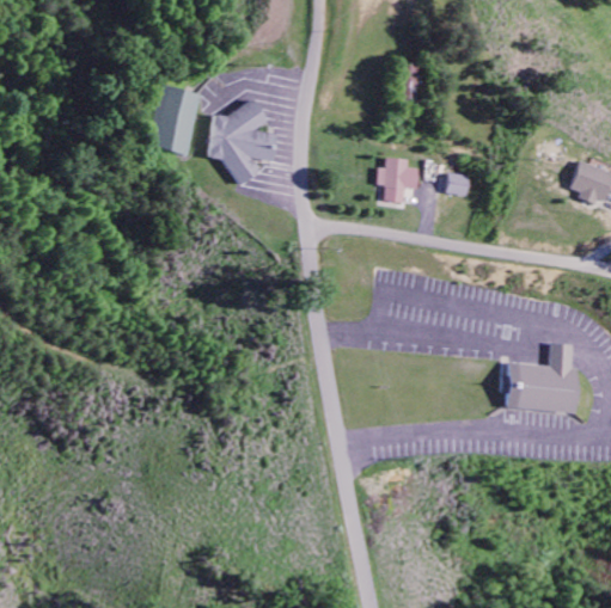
[(197,93),(158,84),(144,145),(182,154),(197,93)]
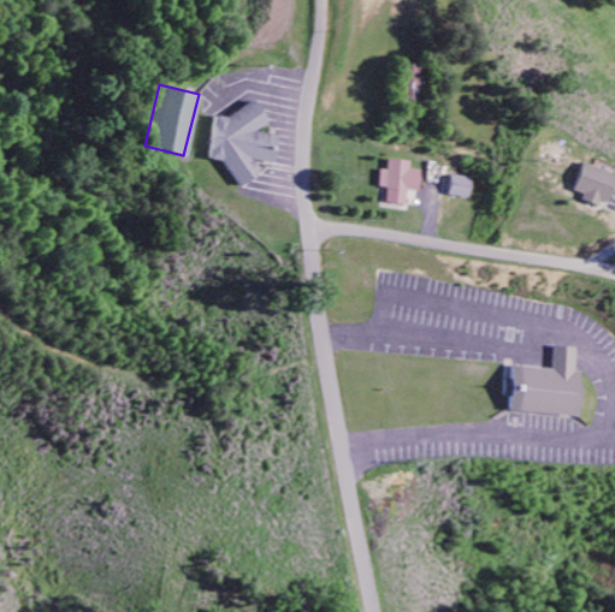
[(277,134),(254,130),(270,122),(256,100),(226,116),(218,114),(213,118),(208,158),(222,160),(236,185),(260,172),(253,160),(273,162),(277,134)]
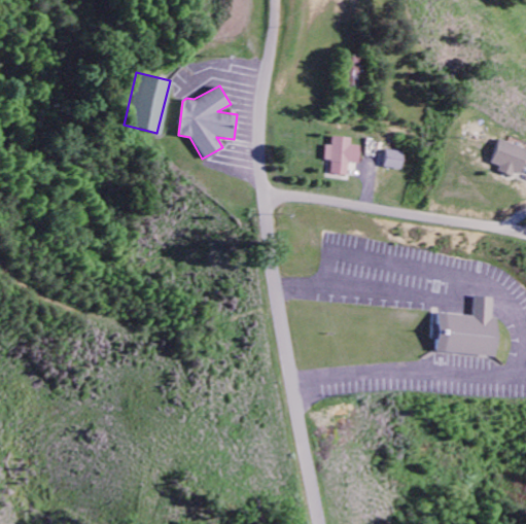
[(348,174),(349,162),(359,163),(361,144),(351,143),(352,137),(332,135),(331,144),(325,144),(324,159),(331,159),(329,172),(348,174)]
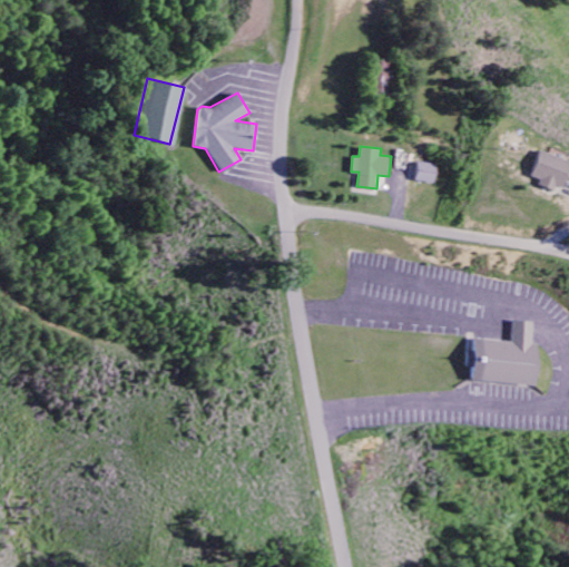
[(565,189),(568,172),(568,157),(539,150),(532,176),(540,178),(539,184),(565,189)]
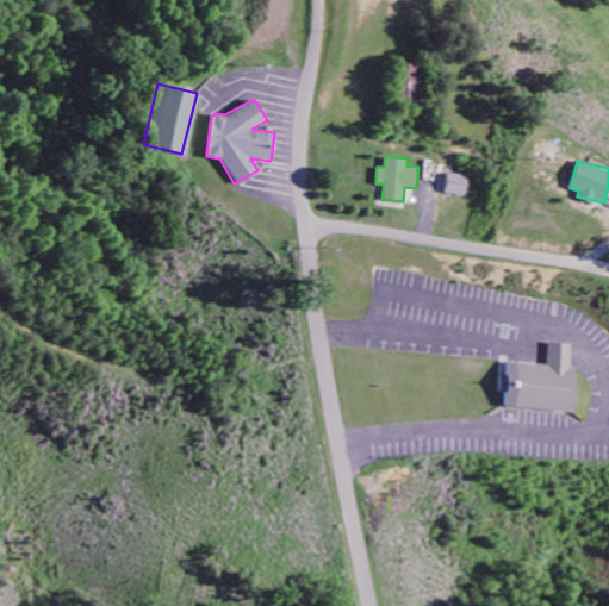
[(448,192),(468,194),(471,174),(451,173),(448,192)]
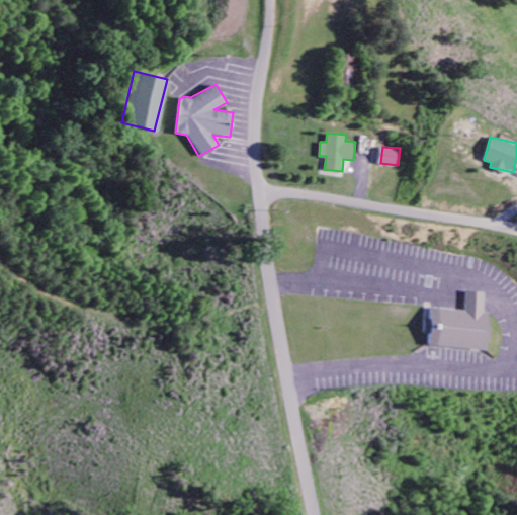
[(486,348),(488,312),(484,311),(485,290),(465,289),(464,309),(430,307),(430,318),(423,318),(422,333),(428,333),(427,345),(486,348)]
